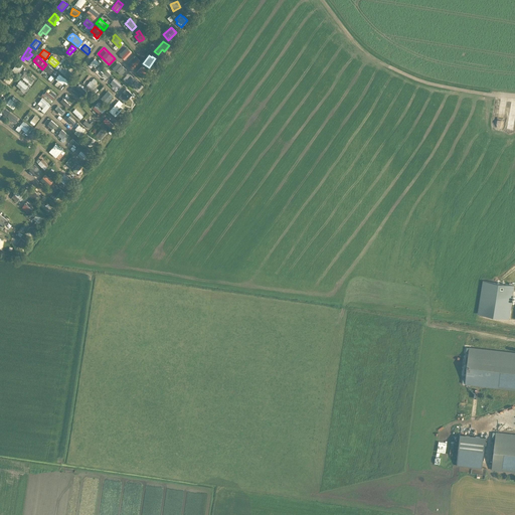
[(95,58),(90,62),(95,67),(100,63),(95,58)]
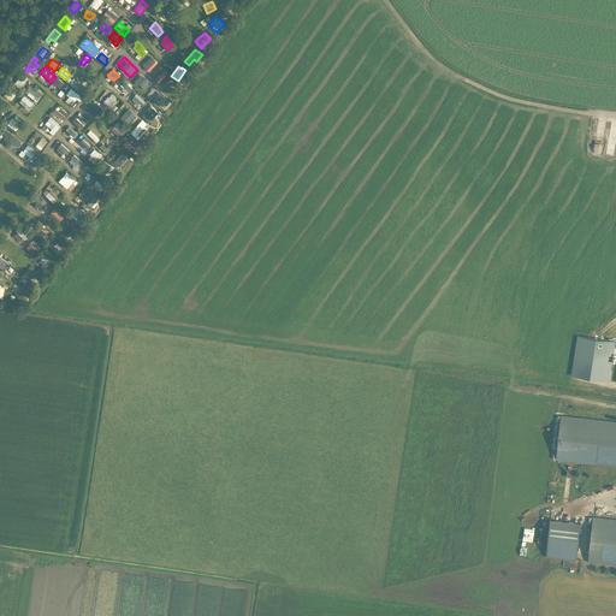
[(28,78),(22,73),(15,84),(21,89),(28,78)]
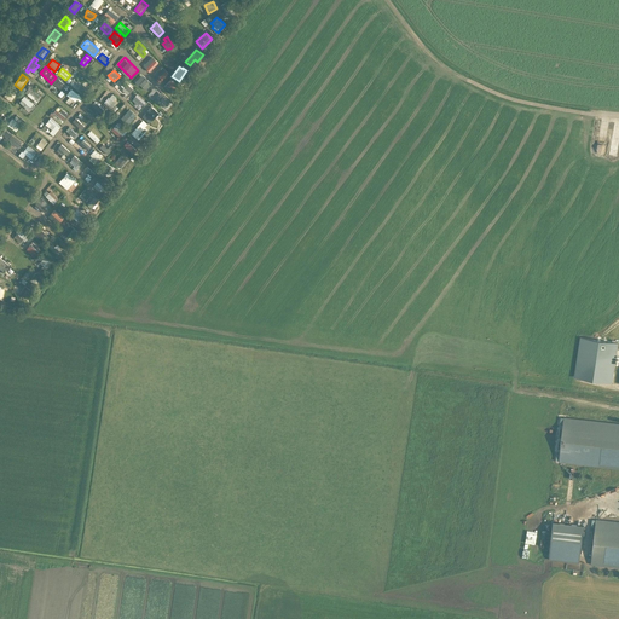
[(142,74),(136,81),(145,90),(151,84),(142,74)]
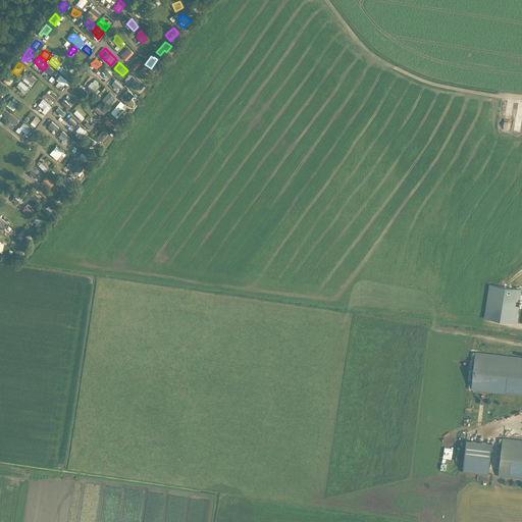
[(67,72),(64,69),(65,69),(62,66),(58,70),(69,79),(71,76),(73,74),(69,70),(67,72)]
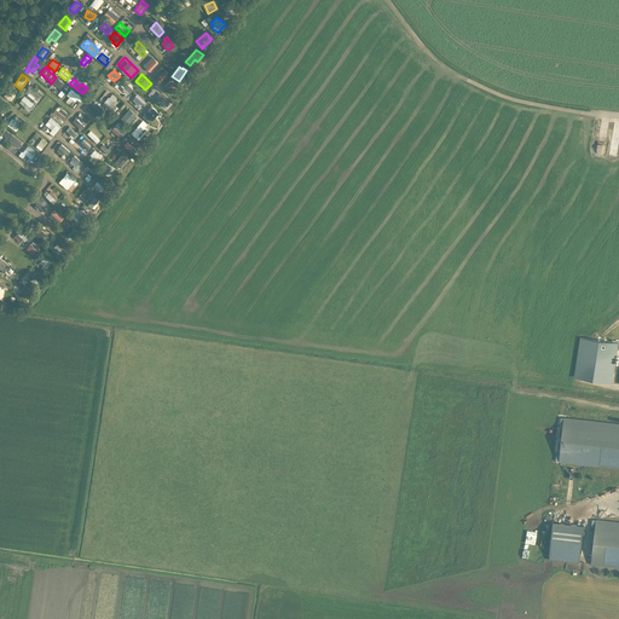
[(123,79),(115,87),(120,91),(125,86),(131,92),(133,88),(123,79)]
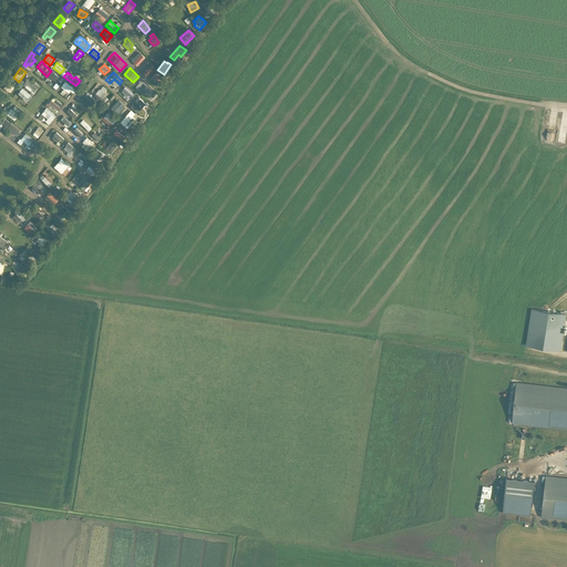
[(61,78),(54,73),(52,75),(50,78),(54,81),(59,85),(61,83),(59,80),(61,78)]
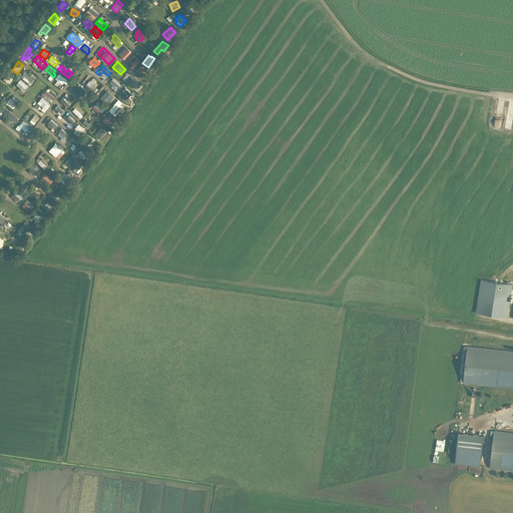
[(3,79),(9,84),(15,75),(9,71),(3,79)]
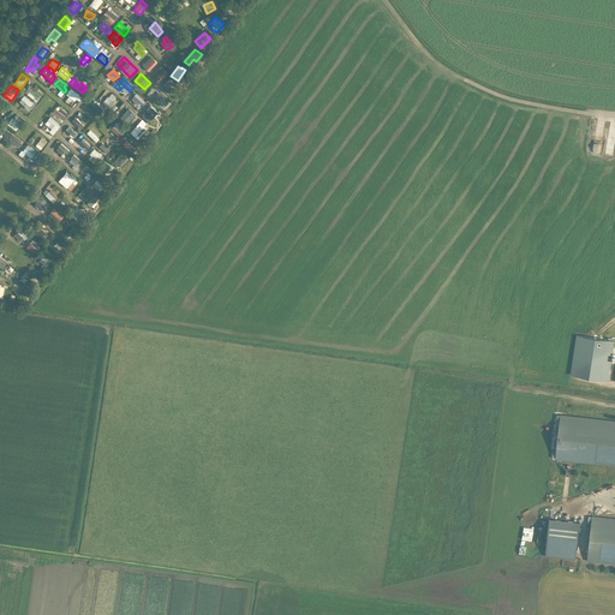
[(30,91),(31,89),(28,88),(24,93),(28,94),(36,102),(39,99),(37,97),(40,95),(34,90),(31,93),(30,91)]
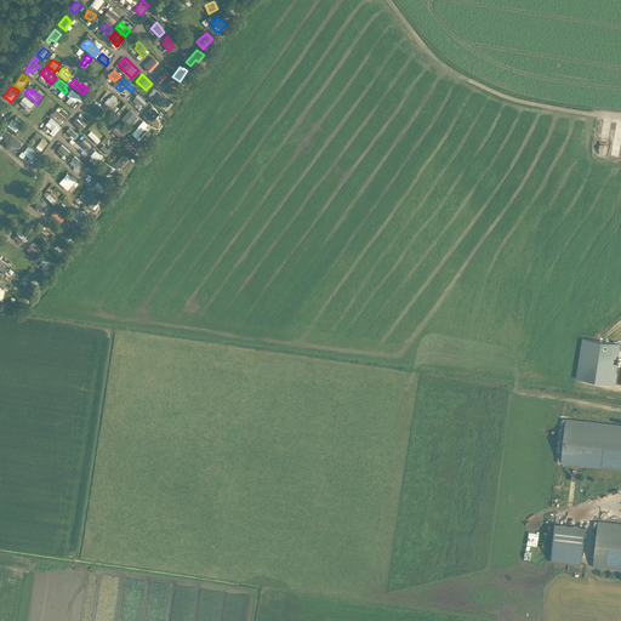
[(75,102),(78,100),(80,102),(83,98),(72,90),(69,92),(67,95),(75,102)]
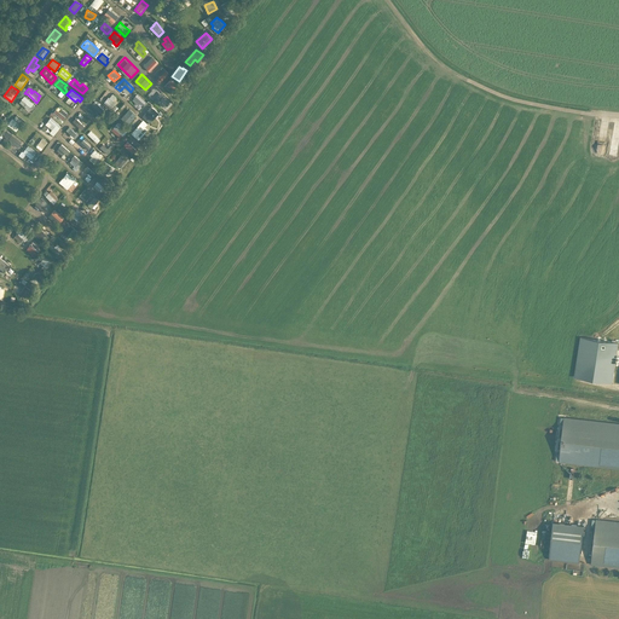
[(166,111),(173,103),(160,92),(152,99),(166,111)]
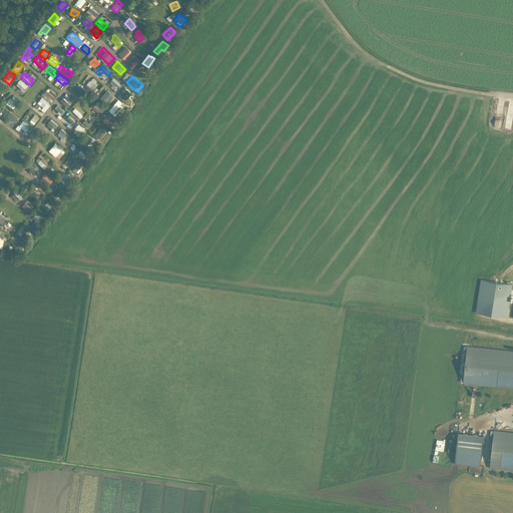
[(112,86),(115,84),(117,87),(121,85),(114,77),(108,81),(112,86)]
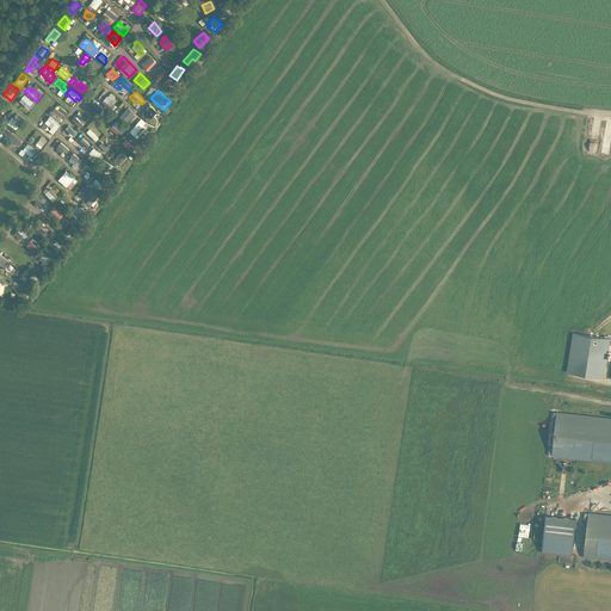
[(22,99),(19,100),(24,105),(28,109),(30,105),(32,107),(35,105),(32,103),(24,94),(20,98),(22,99)]
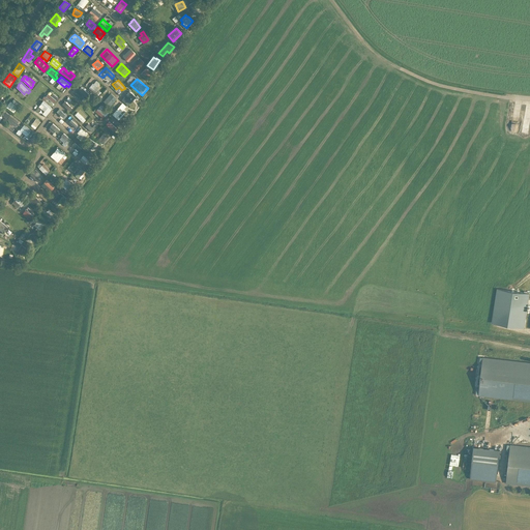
[(91,85),(89,88),(95,93),(97,90),(99,88),(93,83),(91,86),(91,85)]
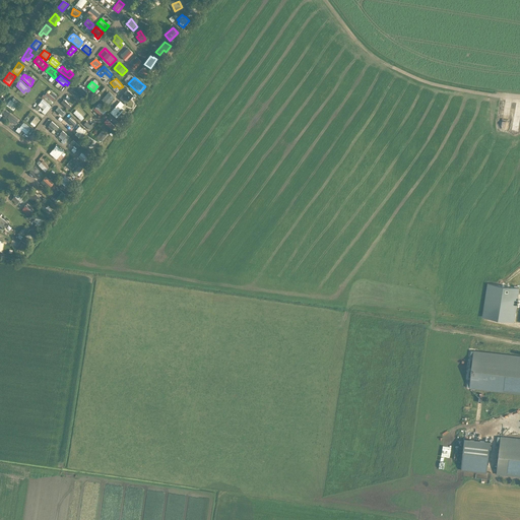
[(81,92),(83,95),(87,91),(79,84),(77,87),(81,91),(81,92)]
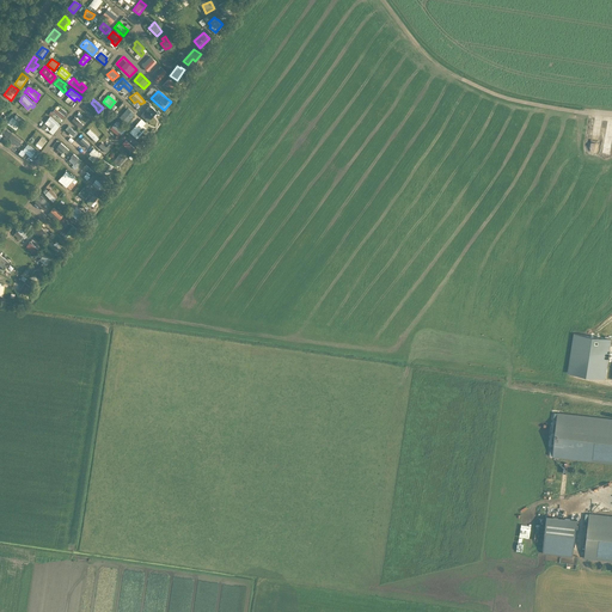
[(147,122),(155,112),(157,111),(150,105),(141,115),(147,122)]
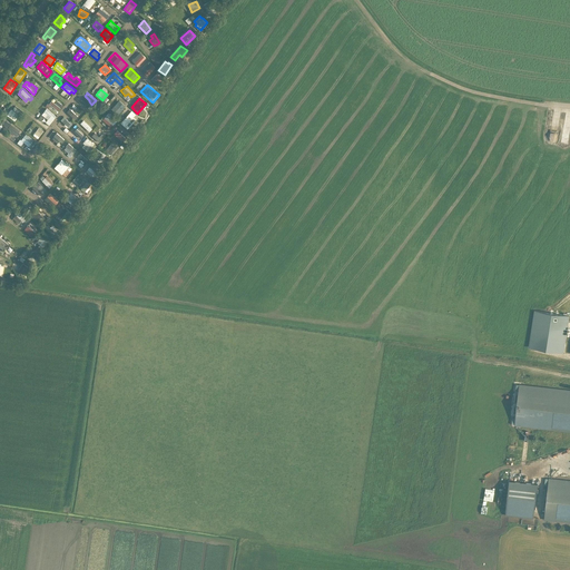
[(119,100),(111,109),(118,115),(126,106),(119,100)]
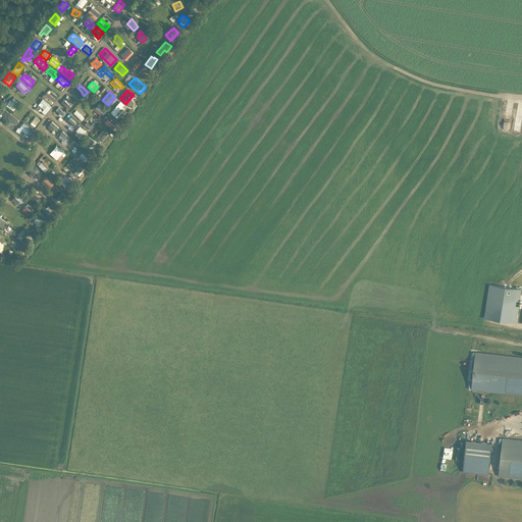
[(51,106),(43,99),(40,102),(41,102),(38,105),(45,110),(45,109),(48,111),(49,109),(51,106)]
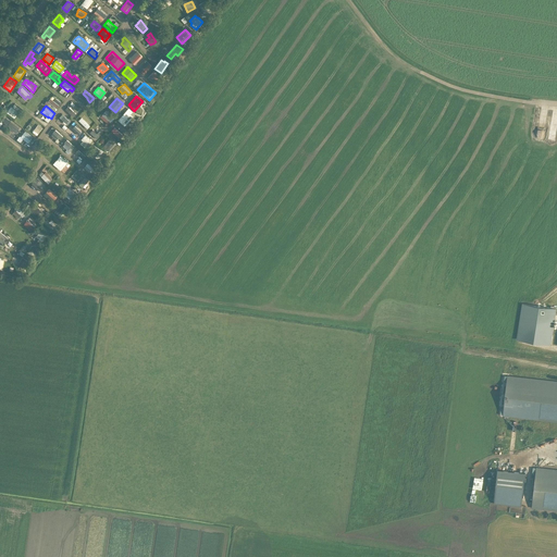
[(19,112),(11,107),(7,112),(14,118),(19,112)]
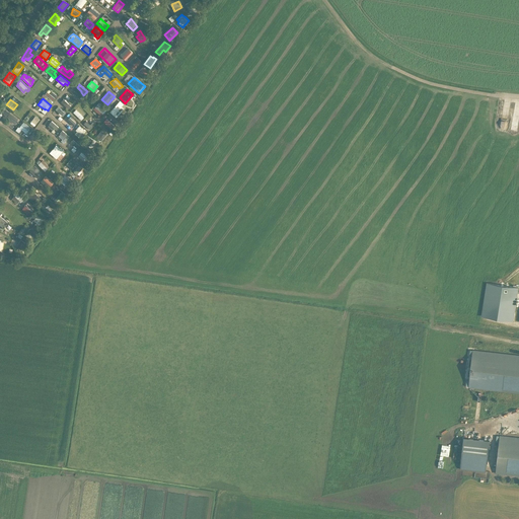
[(120,100),(109,112),(116,118),(126,105),(120,100)]
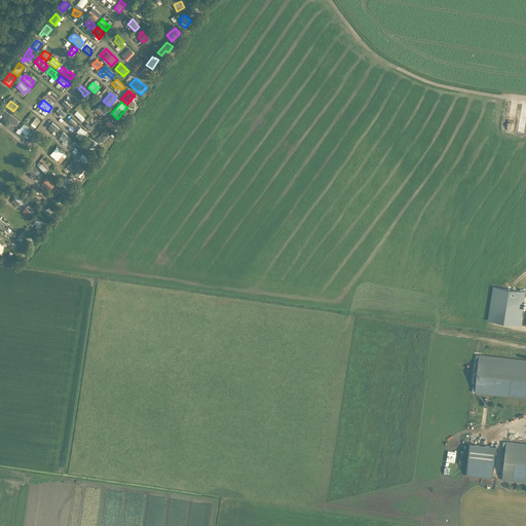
[(101,104),(96,109),(103,114),(107,110),(101,104)]
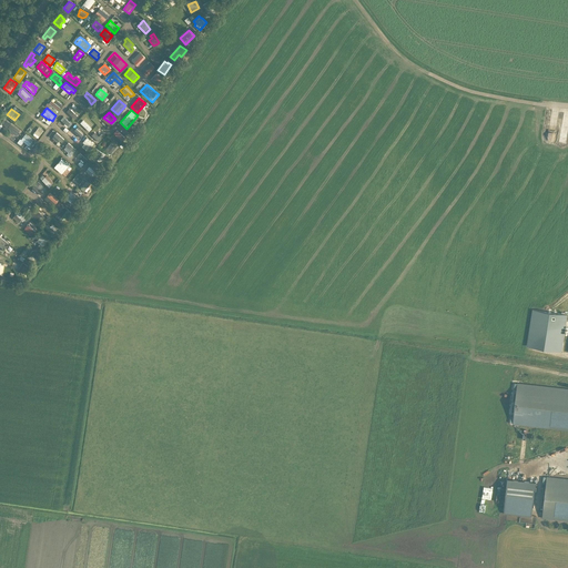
[(63,115),(59,120),(68,129),(72,124),(63,115)]
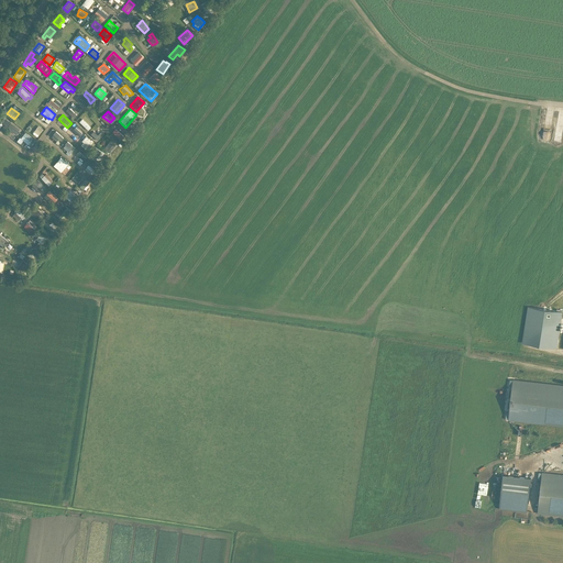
[(79,121),(88,130),(91,127),(83,119),(79,121)]
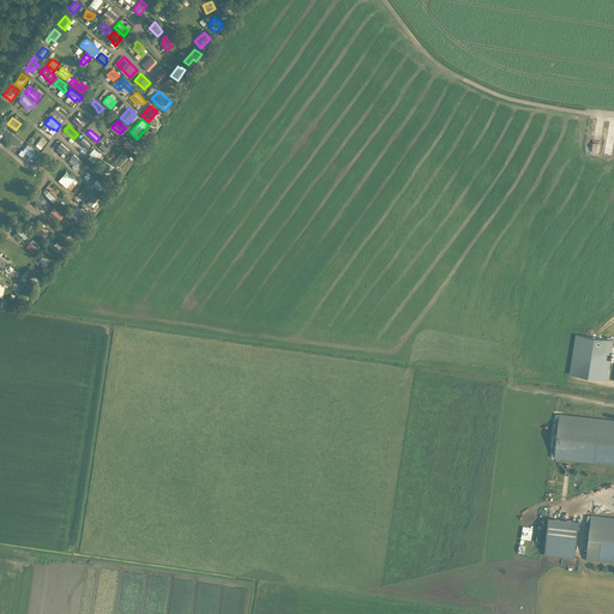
[(19,144),(22,140),(11,133),(8,138),(11,140),(10,142),(18,146),(19,144)]
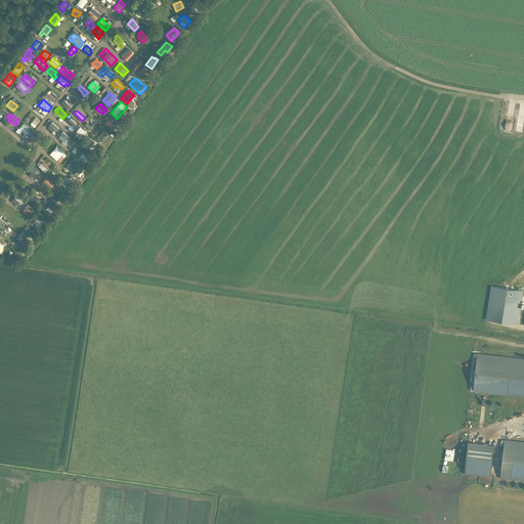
[(36,117),(30,124),(35,127),(40,120),(36,117)]
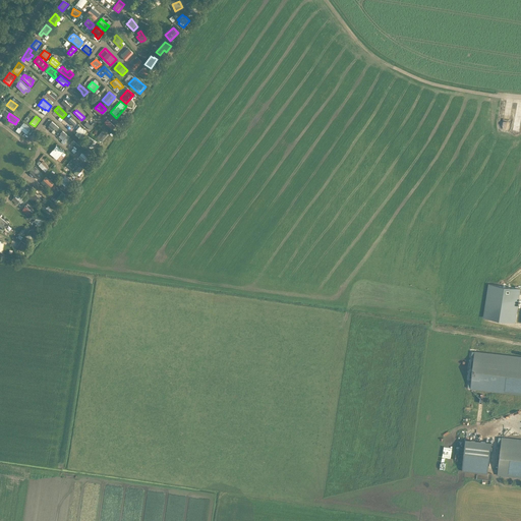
[(112,129),(115,126),(107,119),(104,121),(112,129)]
